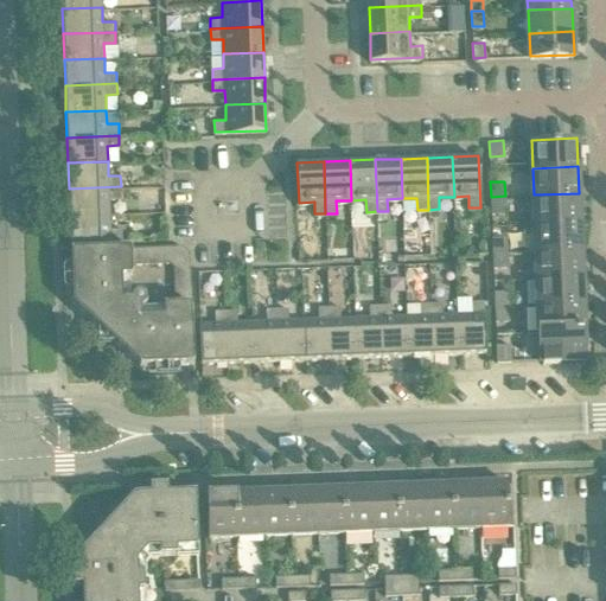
[(121,197),(121,186),(69,189),(70,213),(109,212),(109,197),(121,197)]
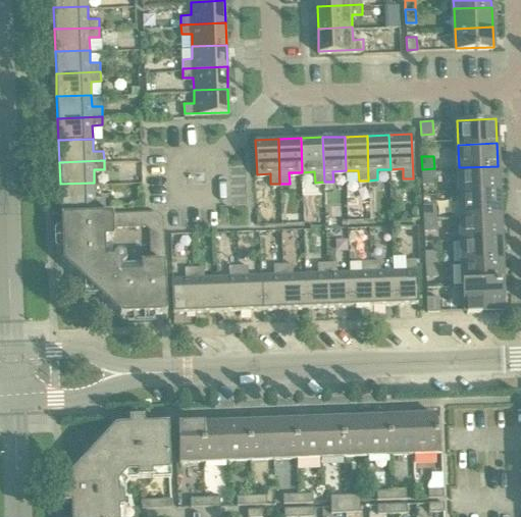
[(499,190),(498,166),(459,167),(459,191),(499,190)]
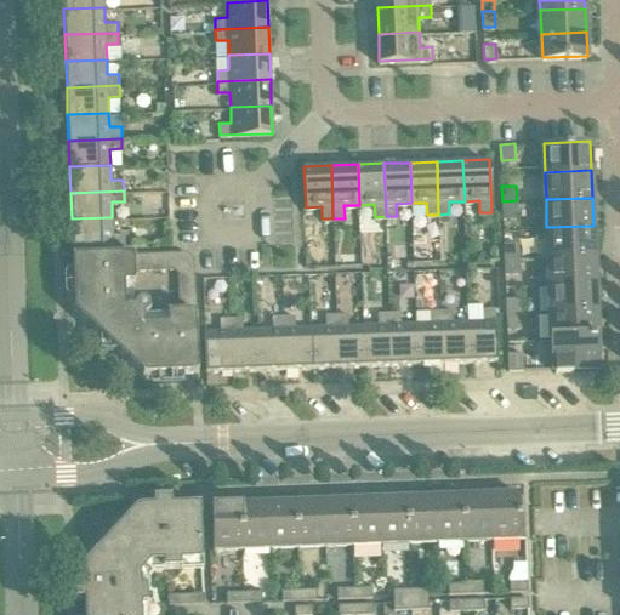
[(517,216),(517,200),(502,201),(502,216),(517,216)]
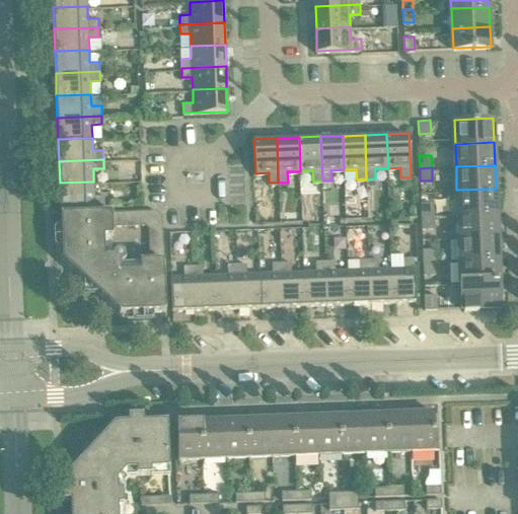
[(94,194),(93,181),(60,182),(61,206),(104,204),(104,194),(94,194)]
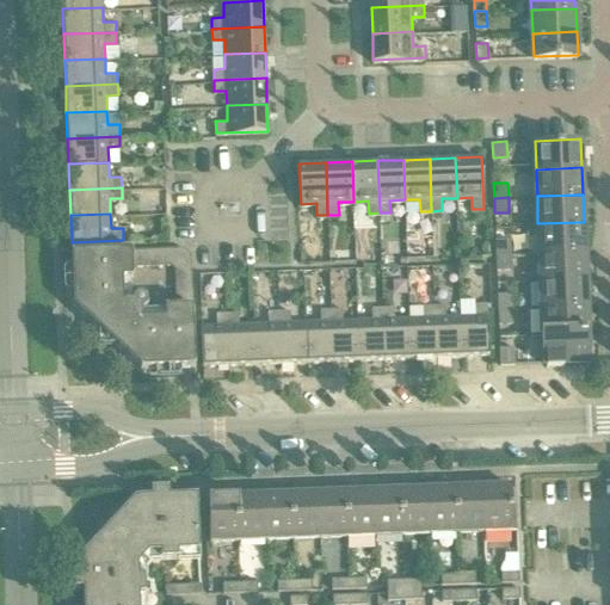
[(585,249),(584,222),(537,223),(538,251),(585,249)]
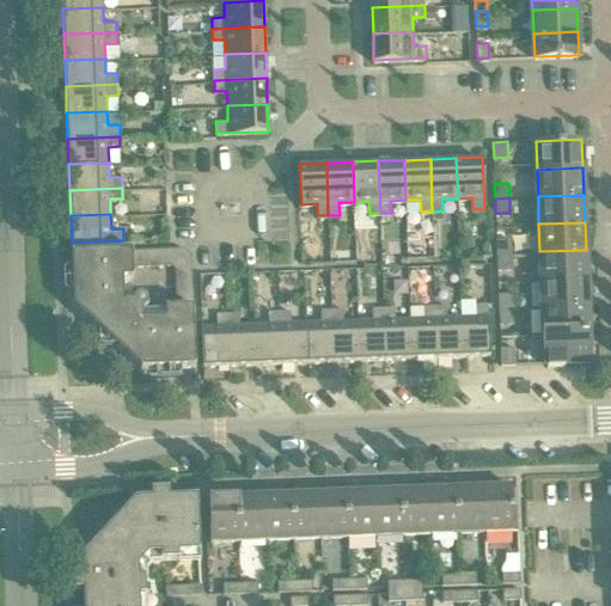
[(512,252),(511,237),(496,238),(498,252),(512,252)]
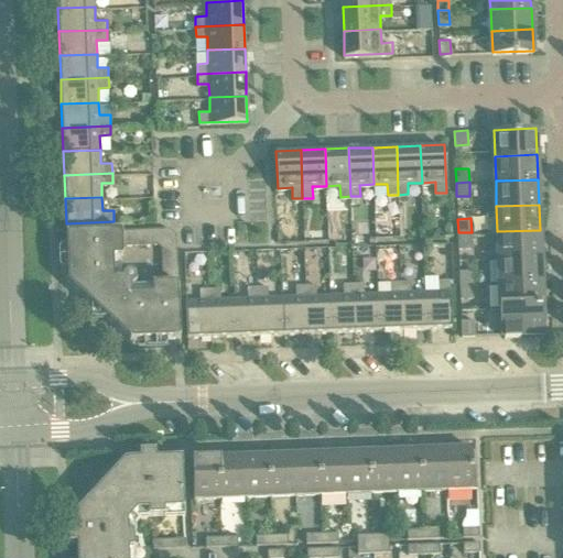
[(181,336),(176,232),(173,232),(170,229),(170,226),(66,230),(68,280),(94,304),(96,304),(99,301),(107,307),(104,310),(105,314),(130,338),(181,336)]
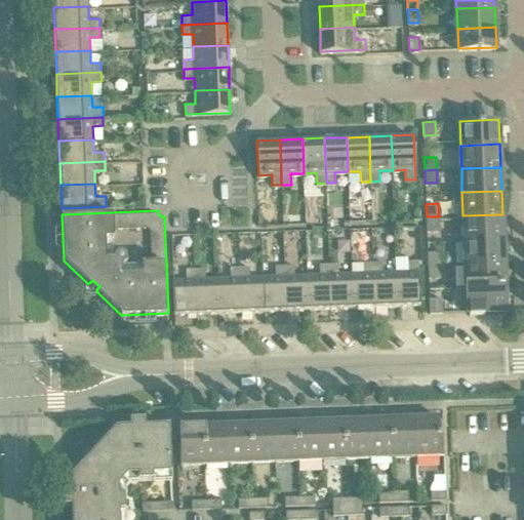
[(504,237),(502,214),(462,215),(464,239),(504,237)]
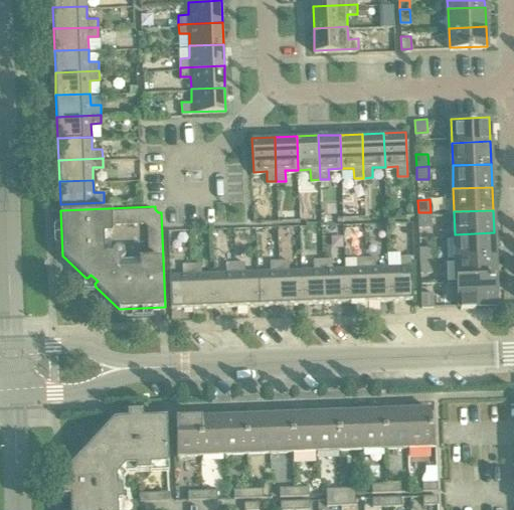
[(431,224),(431,212),(418,212),(418,225),(431,224)]
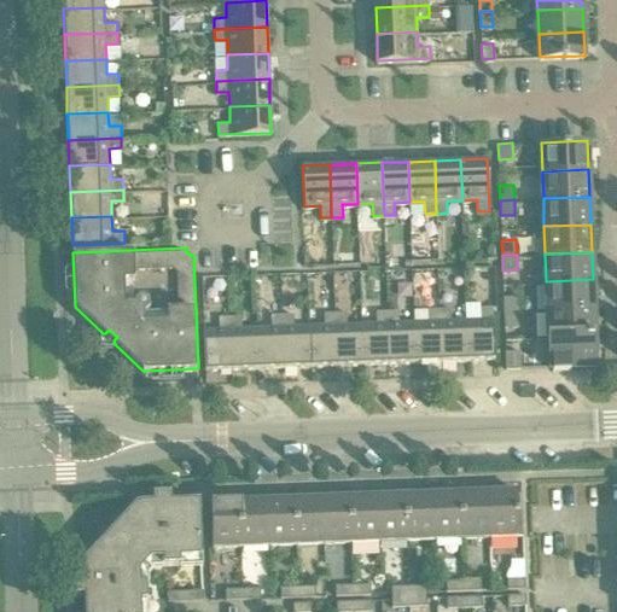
[(594,307),(593,279),(546,281),(547,309),(594,307)]
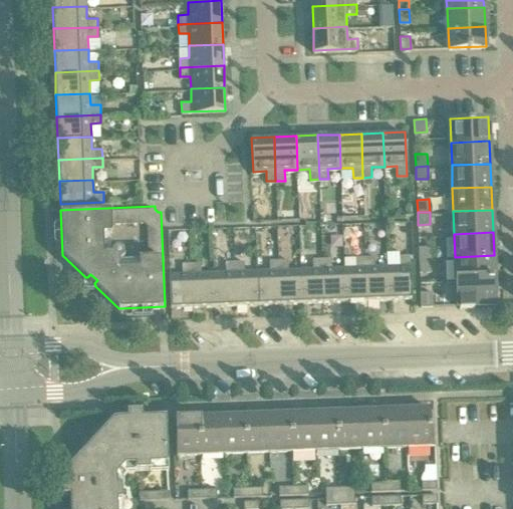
[(431,257),(431,245),(419,245),(419,258),(431,257)]
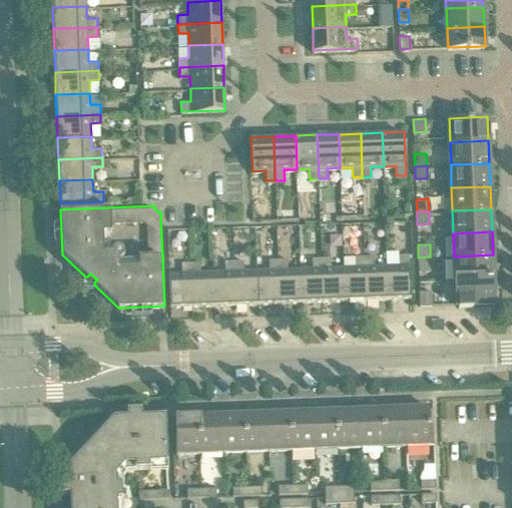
[(411,297),(409,252),(399,252),(399,263),(387,264),(388,298),(411,297)]
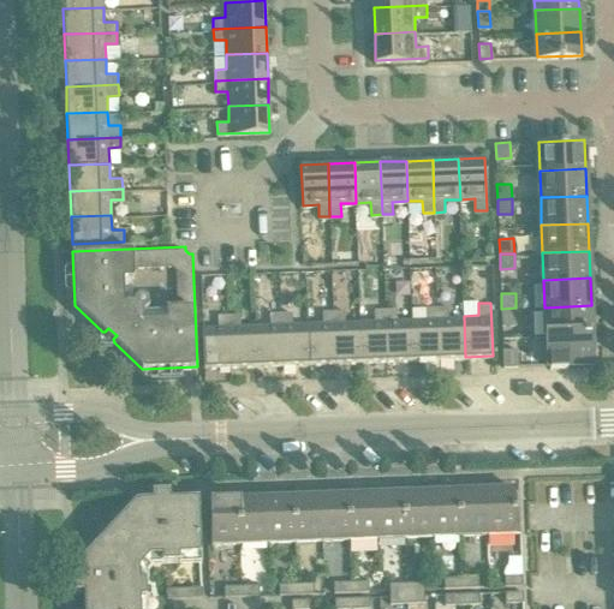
[(465,357),(464,316),(448,316),(448,304),(437,305),(439,357),(465,357)]
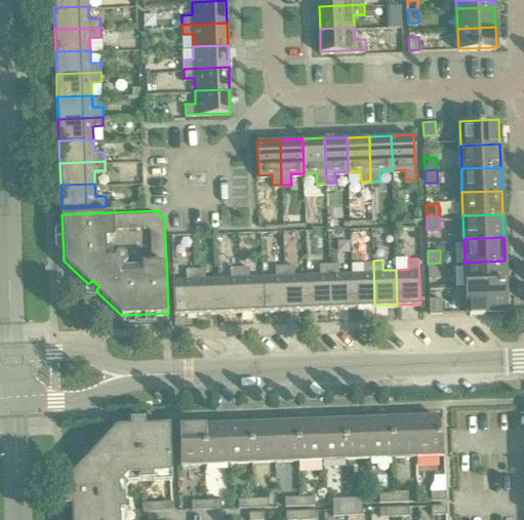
[(374,305),(373,261),(364,261),(364,271),(352,272),(353,306),(374,305)]
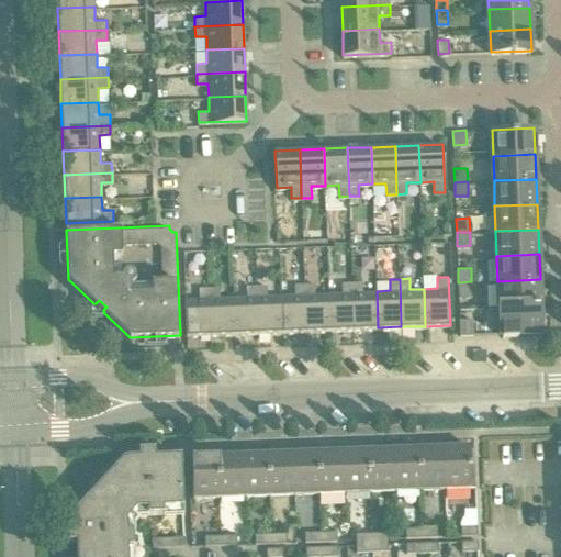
[(541,305),(540,279),(497,281),(498,307),(541,305)]
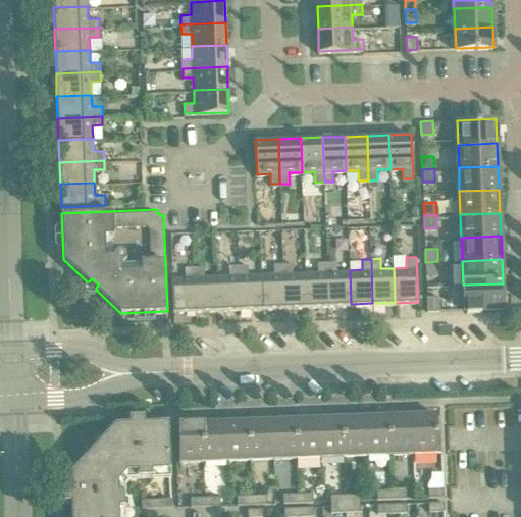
[(328,305),(327,260),(317,260),(318,271),(305,271),(307,306),(328,305)]
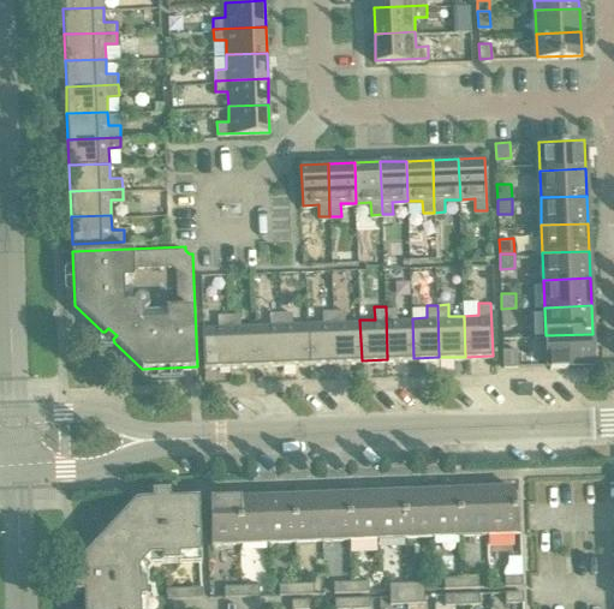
[(413,358),(412,318),(397,318),(397,306),(386,306),(387,359),(413,358)]
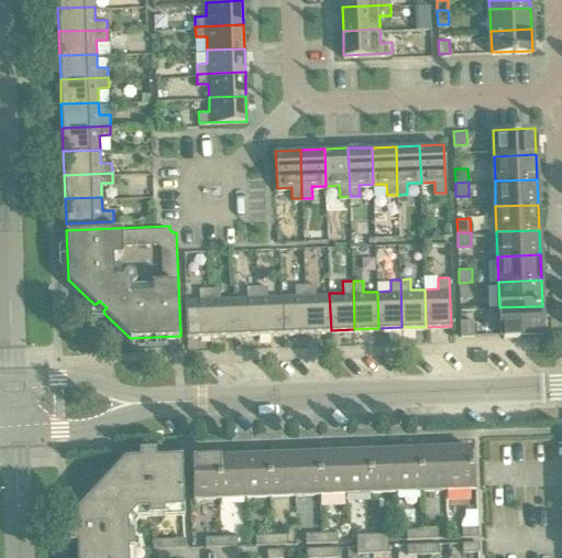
[(331,330),(329,293),(316,294),(316,282),(305,283),(307,331),(331,330)]
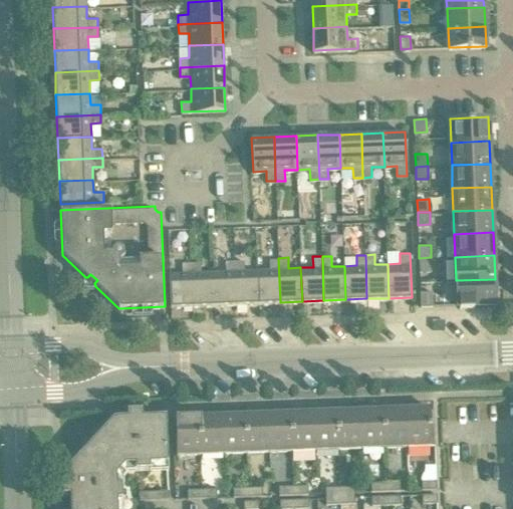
[(432,270),(431,257),(419,258),(420,270),(432,270)]
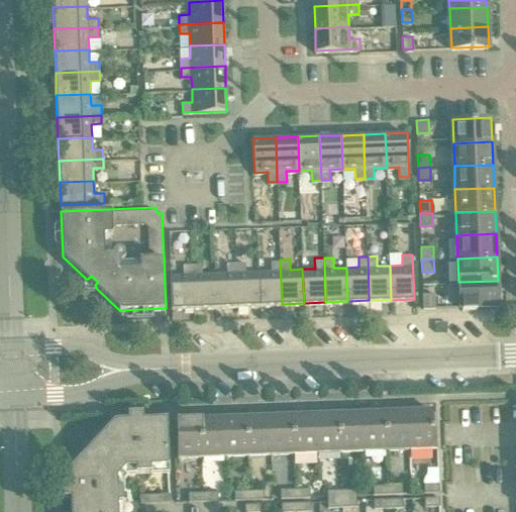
[(282,304),(280,260),(271,260),(272,270),(259,271),(260,304),(282,304)]
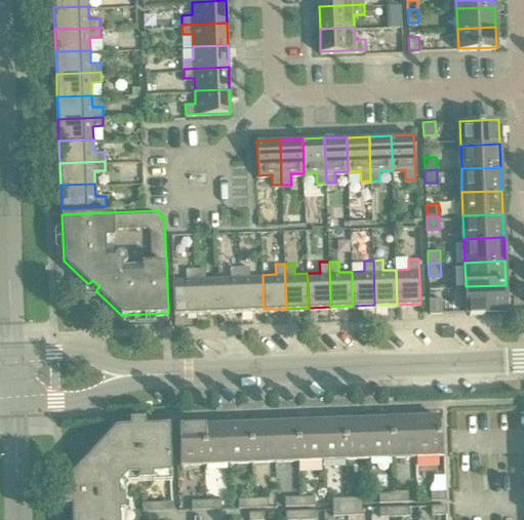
[(241,310),(240,265),(231,266),(231,276),(218,276),(219,311),(241,310)]
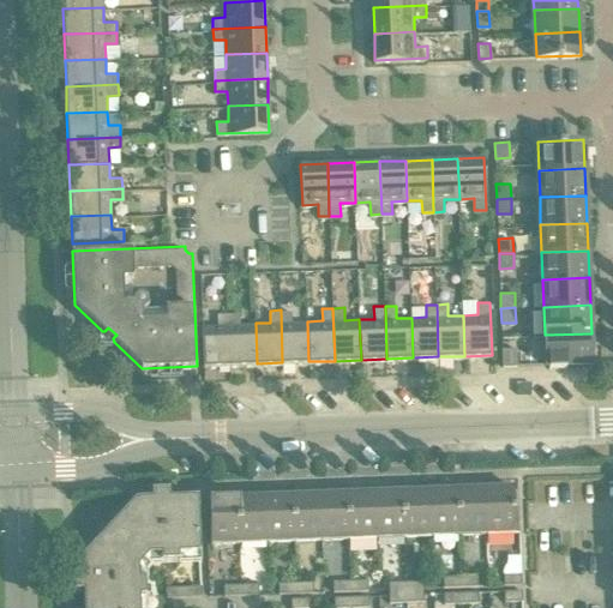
[(308,361),(307,321),(292,321),(292,309),(281,309),(282,362),(308,361)]
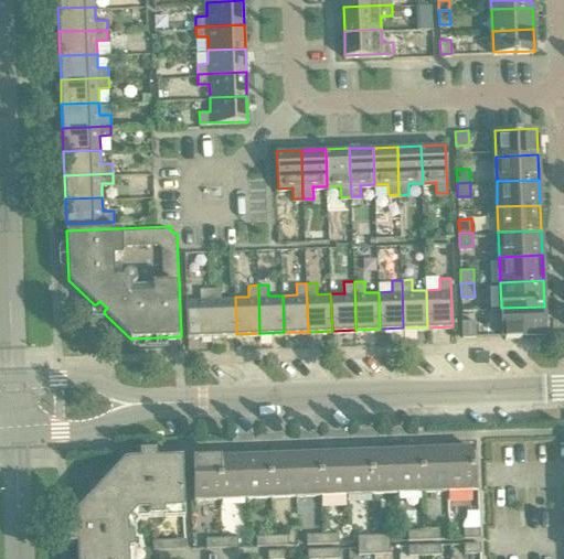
[(212,335),(211,287),(200,288),(201,299),(187,299),(188,336),(212,335)]
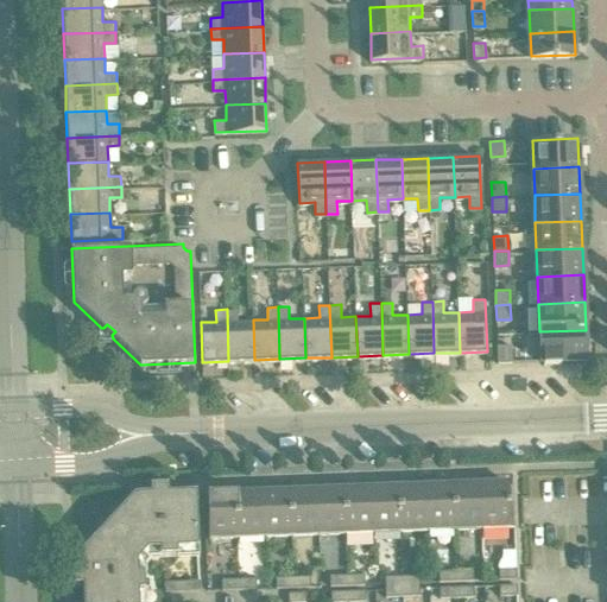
[(254,360),(253,319),(238,321),(238,309),(227,309),(228,361),(254,360)]
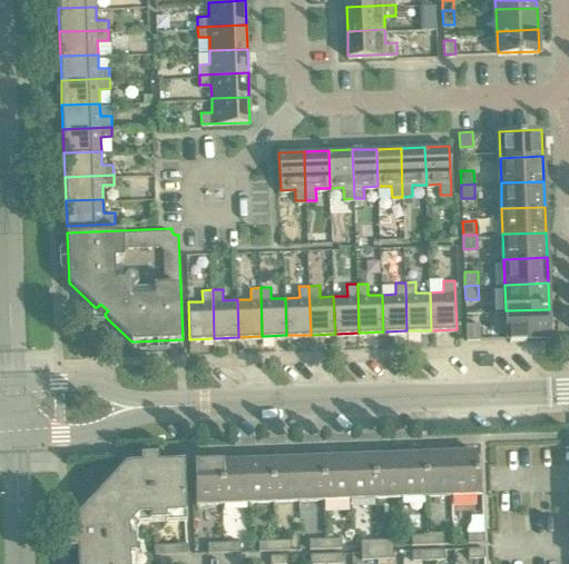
[(549,335),(549,309),(506,310),(507,336),(510,336),(510,339),(526,339),(526,336),(549,335)]
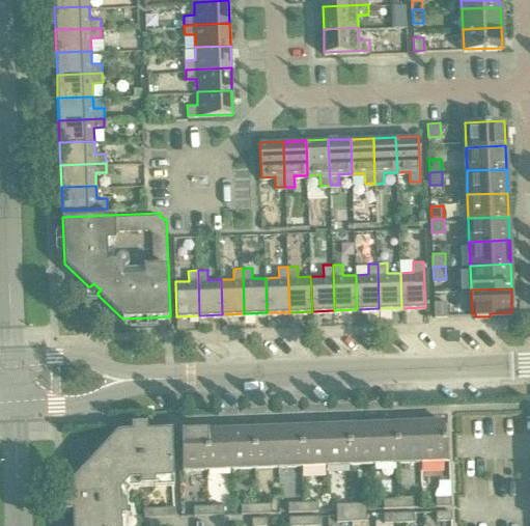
[(447,314),(447,300),(435,300),(435,314),(447,314)]
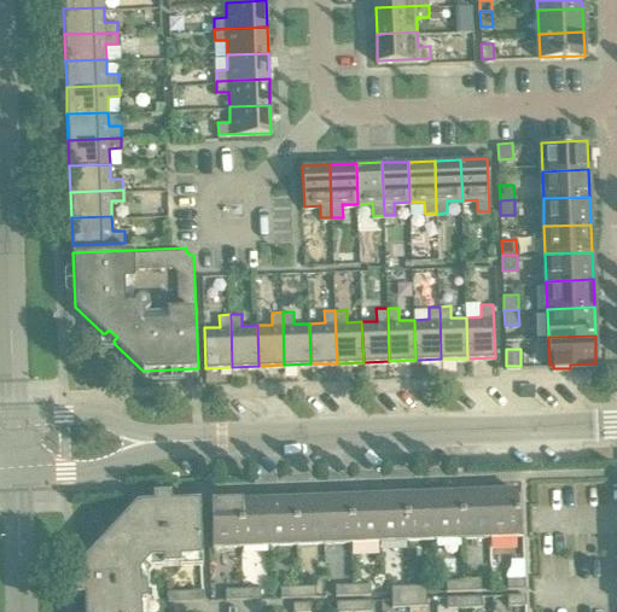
[(518,534),(517,488),(488,489),(490,535),(518,534)]
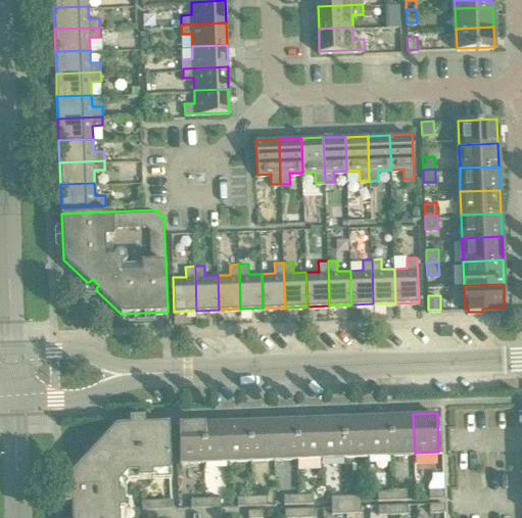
[(415,453),(413,414),(389,415),(391,454),(415,453)]
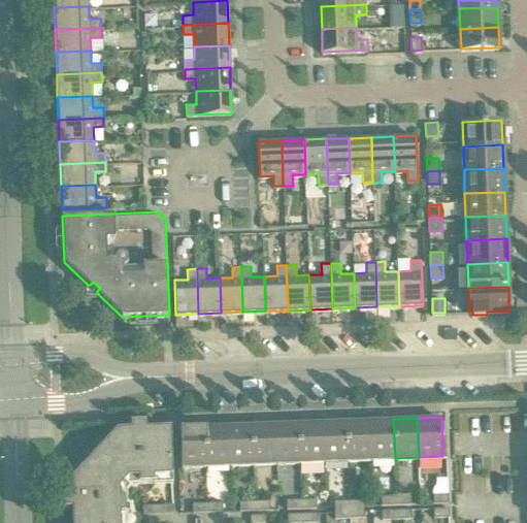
[(395,458),(393,419),(370,420),(371,459),(395,458)]
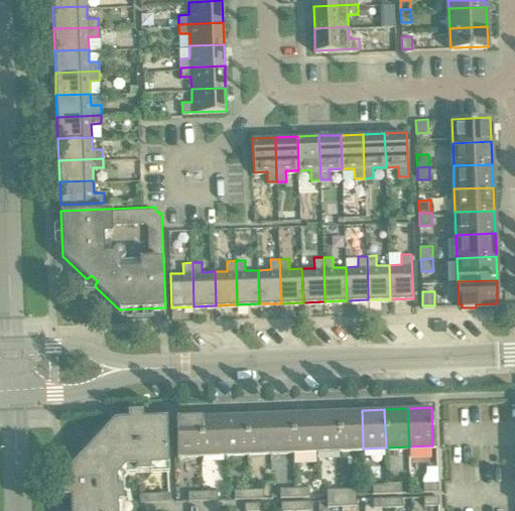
[(168,463),(166,417),(142,418),(142,414),(141,414),(141,410),(129,411),(129,415),(128,415),(128,418),(115,419),(93,443),(120,469),(125,464),(136,464),(136,470),(150,470),(150,463),(168,463)]
